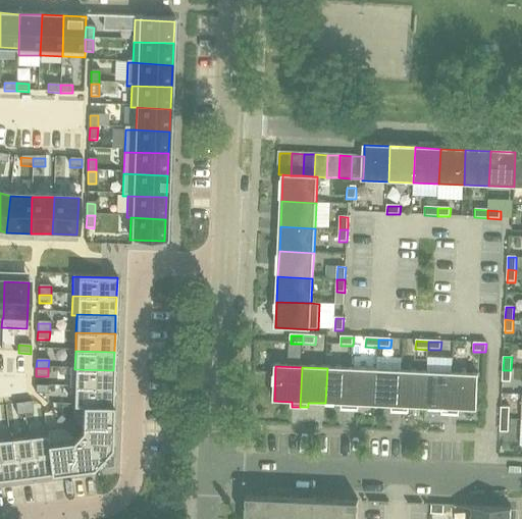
[(69,368),(69,388),(73,388),(73,387),(113,388),(113,370),(74,369),(74,368),(69,368)]
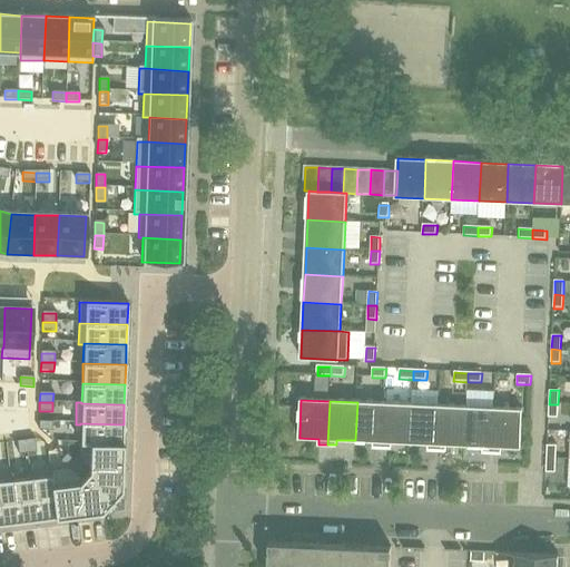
[(357,402),(355,440),(374,441),(373,447),(382,447),(384,403),(357,402)]
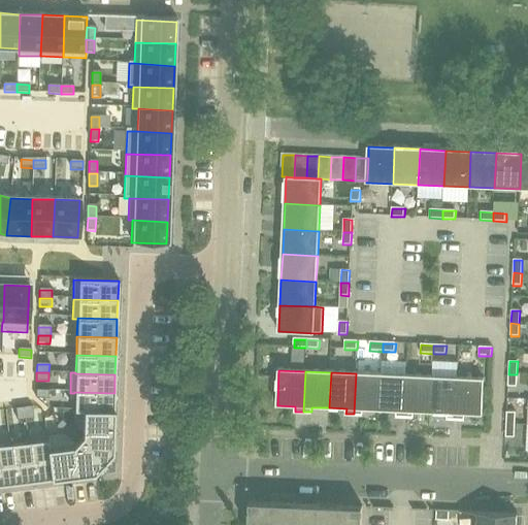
[(356,373),(354,414),(362,415),(363,409),(380,409),(382,374),(356,373)]
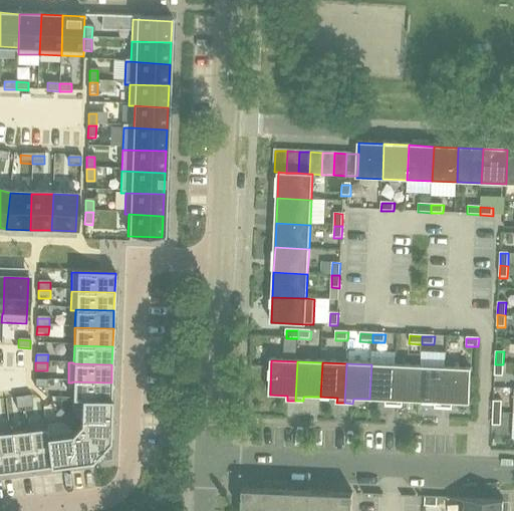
[(371,364),(369,399),(387,400),(387,405),(395,406),(396,365),(371,364)]
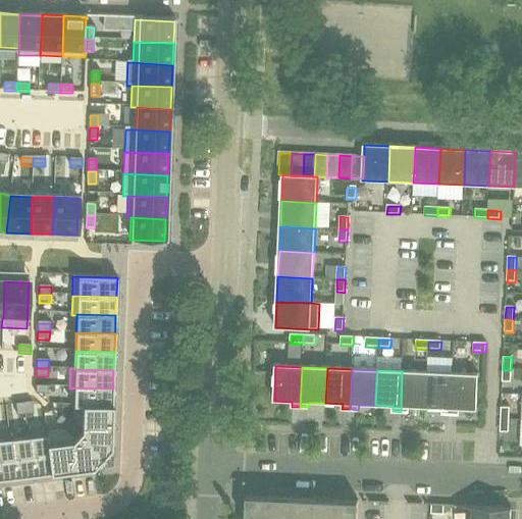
[(511,382),(511,370),(503,370),(503,382),(511,382)]
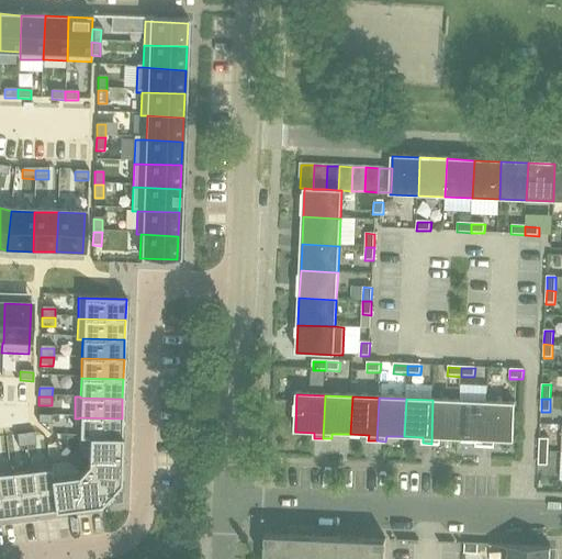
[(433,400),(431,444),(439,444),(440,438),(458,439),(460,401),(433,400)]
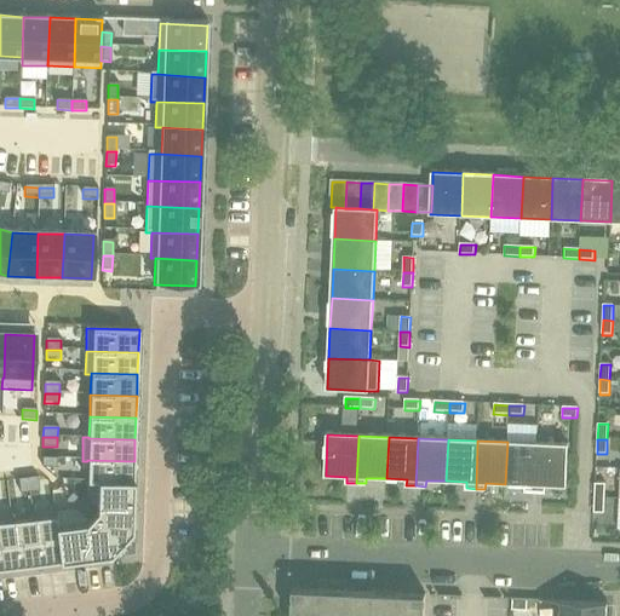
[(507,442),(505,484),(526,484),(526,490),(535,491),(537,444),(507,442)]
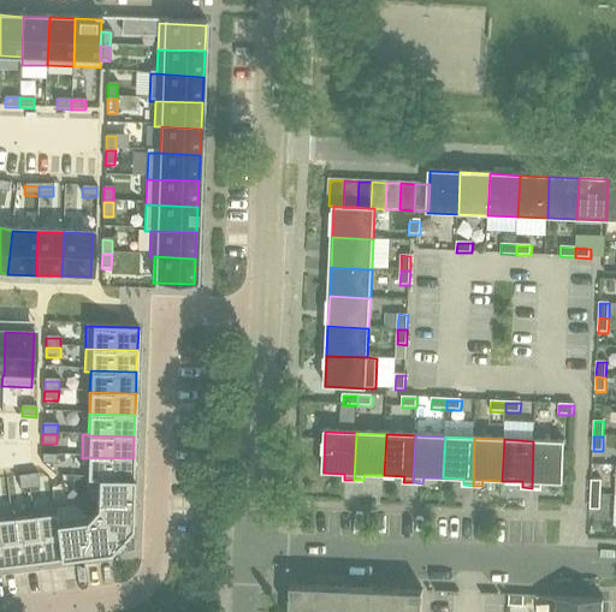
[(533,441),(532,488),(542,488),(542,482),(563,483),(564,443),(533,441)]
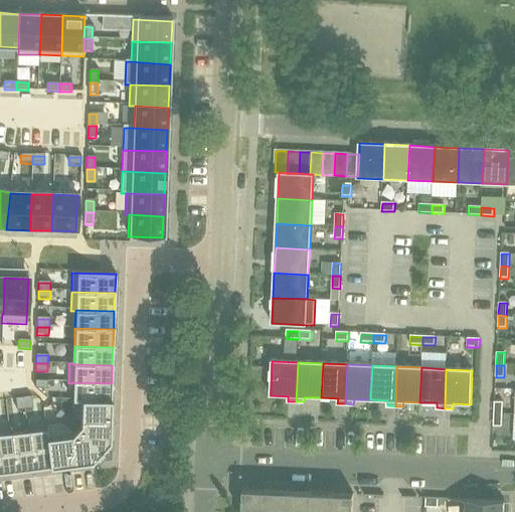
[(35,381),(35,389),(47,389),(47,381),(35,381)]
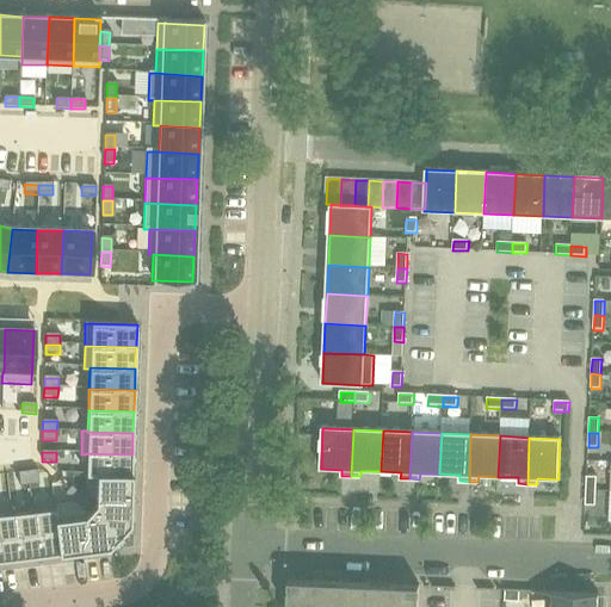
[(86,454),(86,476),(96,476),(96,475),(131,476),(133,454),(86,453),(86,454)]
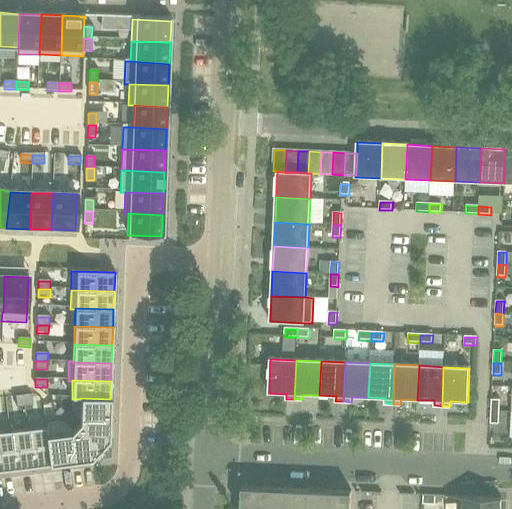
[(32,395),(23,396),(25,408),(33,407),(32,395)]
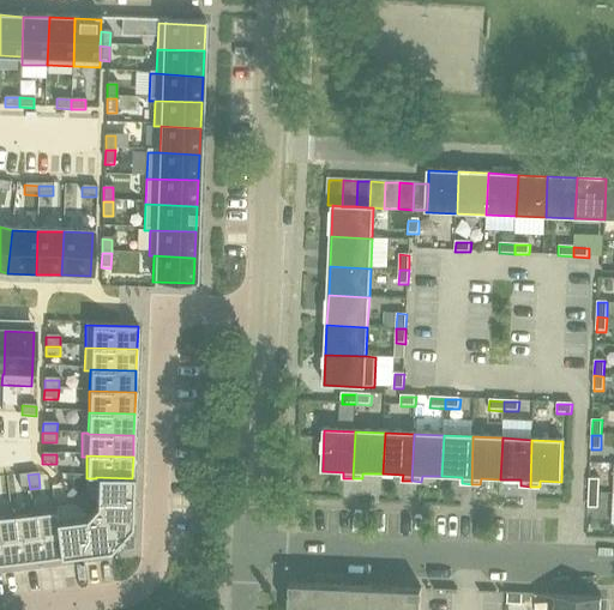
[(28,475),(17,476),(19,490),(30,489),(28,475)]
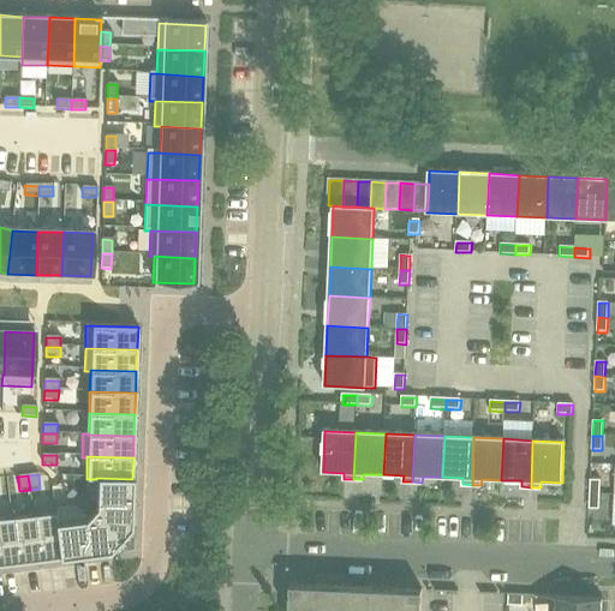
[(96,479),(95,507),(131,508),(132,479),(96,478),(96,479)]
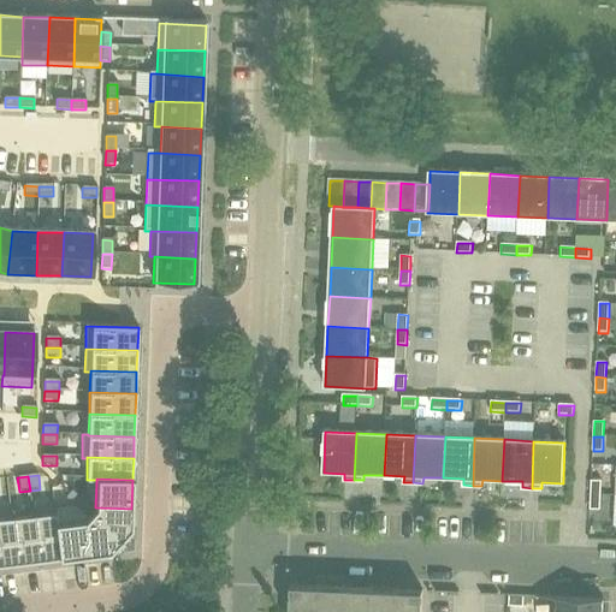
[(602,481),(592,480),(591,495),(600,495),(602,481)]
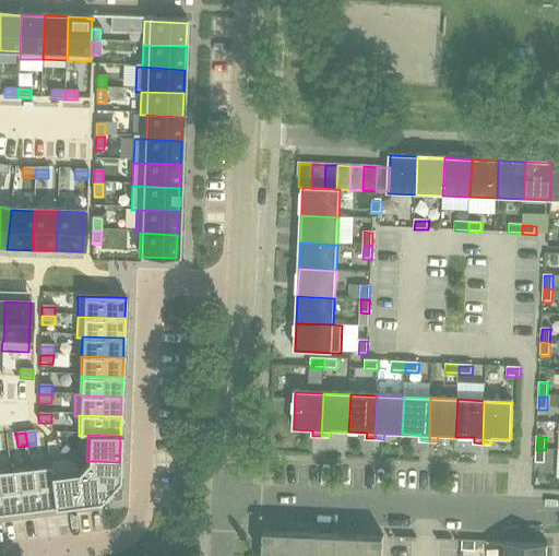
[(66,446),(59,452),(69,462),(75,454),(66,446)]
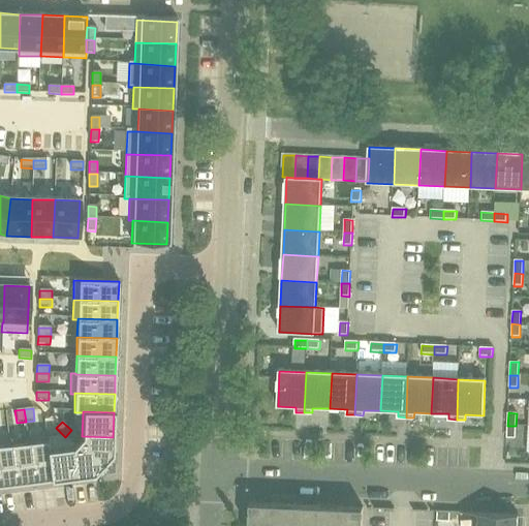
[(516,438),(516,426),(507,426),(507,434),(507,438),(516,438)]
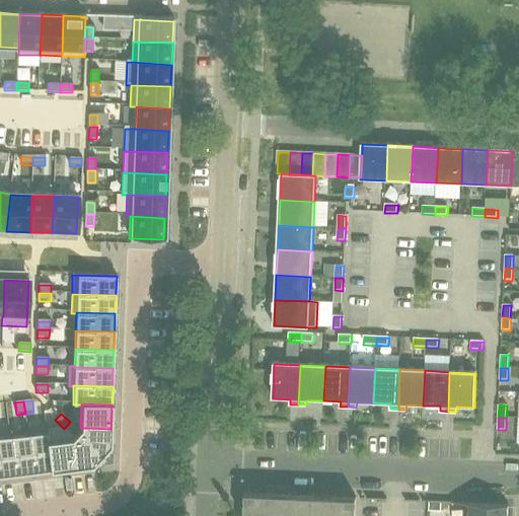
[(70,422),(64,429),(73,437),(76,433),(79,430),(70,422)]
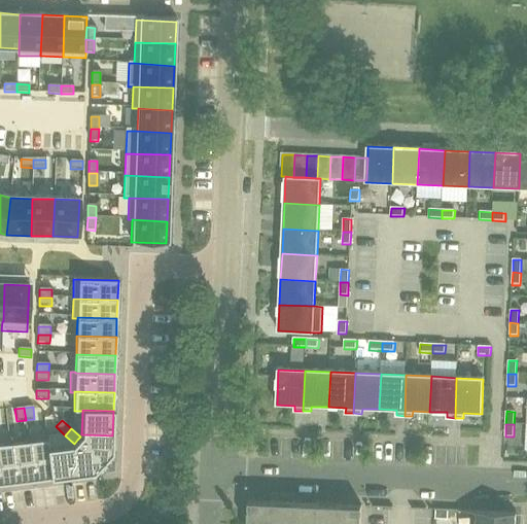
[(80,437),(77,440),(103,463),(112,453),(112,435),(81,434),(80,437)]
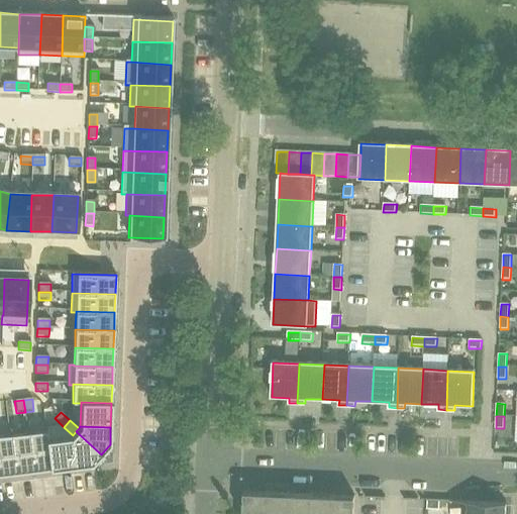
[(45,431),(27,433),(32,472),(50,470),(46,439),(47,439),(46,431),(45,431)]
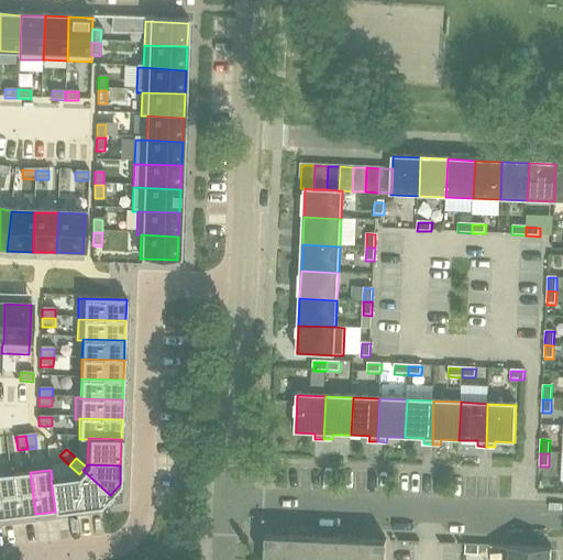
[(79,474),(77,475),(81,508),(100,506),(110,495),(83,470),(79,474)]
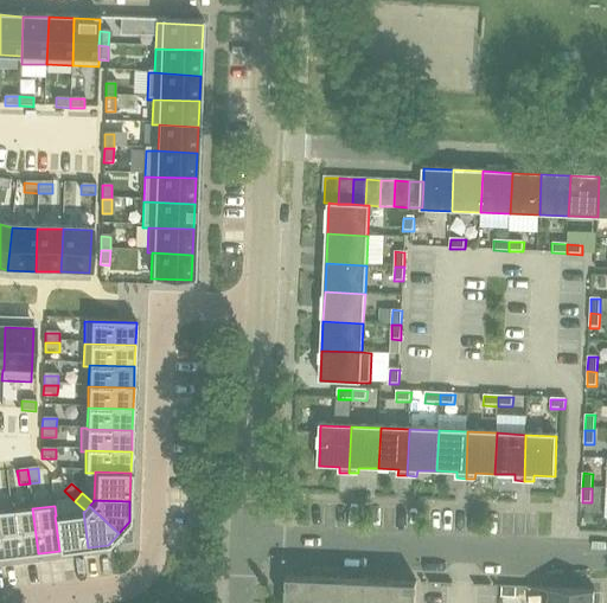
[(32,508),(11,512),(17,557),(38,553),(32,508)]
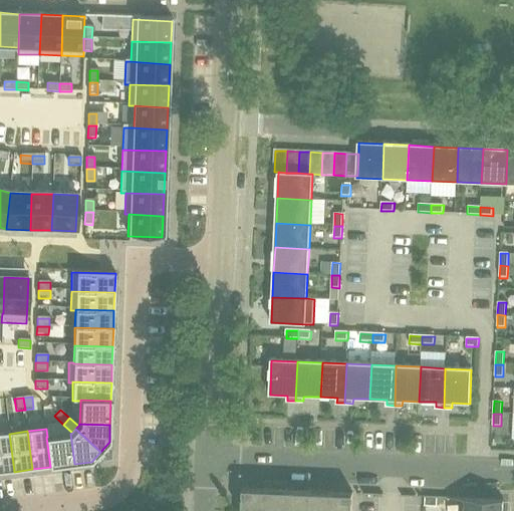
[(9,434),(0,434),(0,473),(14,472),(9,434)]
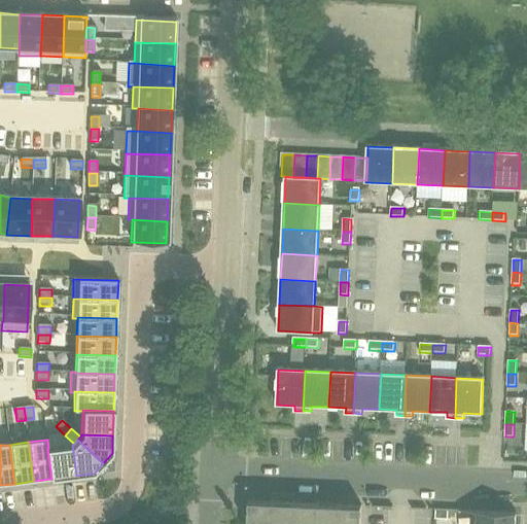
[(48,448),(47,448),(51,479),(76,476),(72,445),(48,448)]
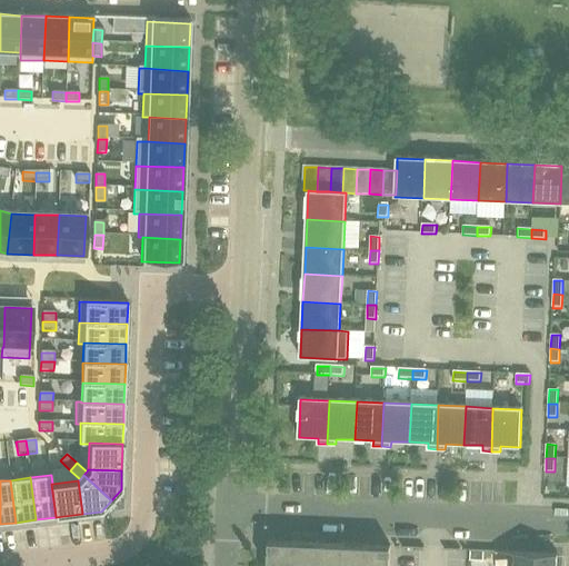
[(269,542),(267,565),(292,565),(295,543),(269,542)]
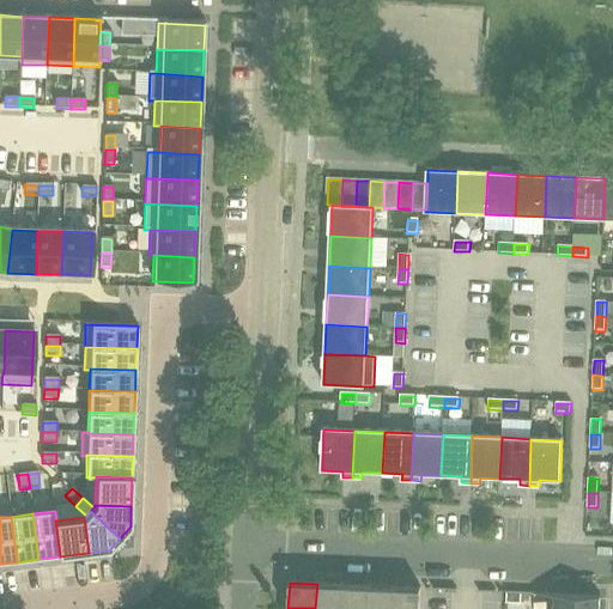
[(317,584),(315,608),(340,608),(343,585),(317,584)]
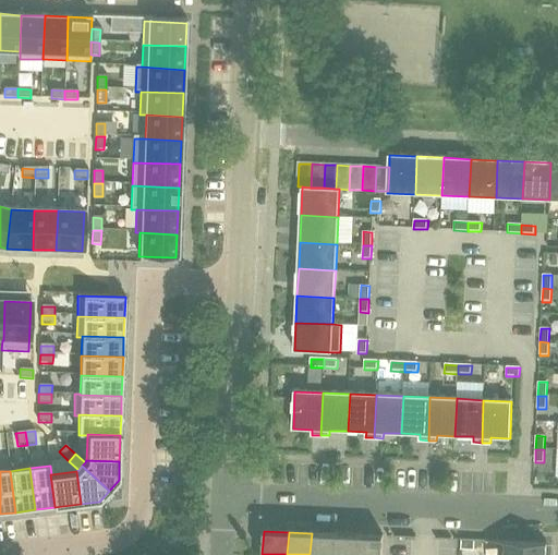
[(312,533),(310,554),(334,554),(335,534),(312,533)]
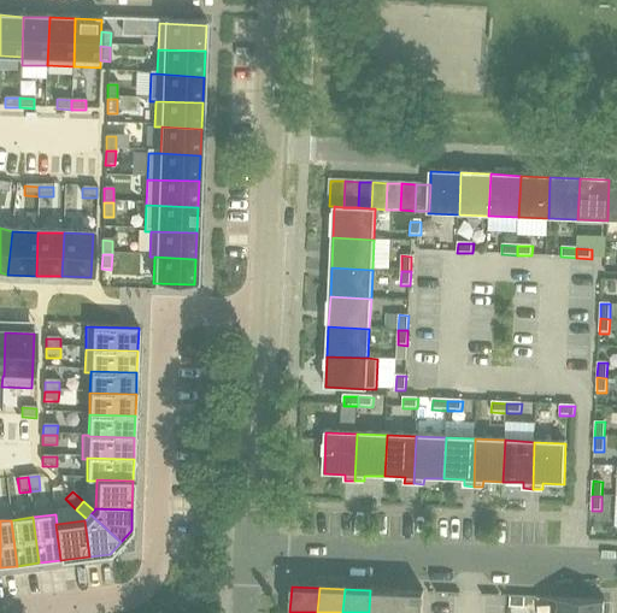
[(370,590),(369,612),(395,612),(397,591),(370,590)]
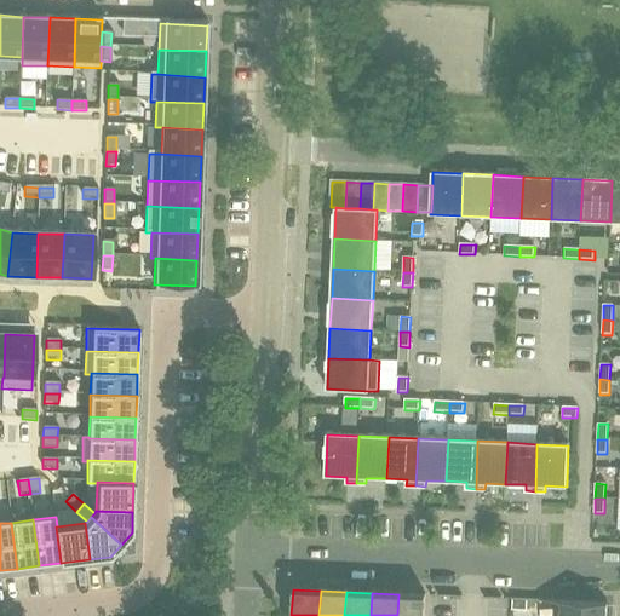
[(399,594),(397,615),(424,615),(425,596),(399,594)]
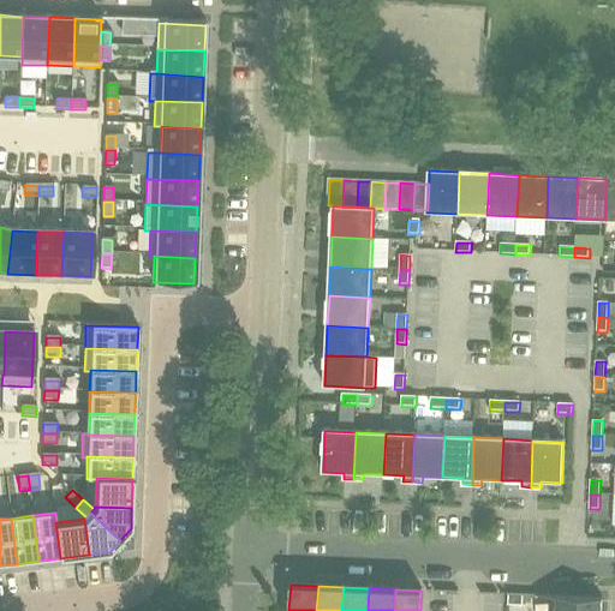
[(508,597),(508,606),(523,607),(523,598),(508,597)]
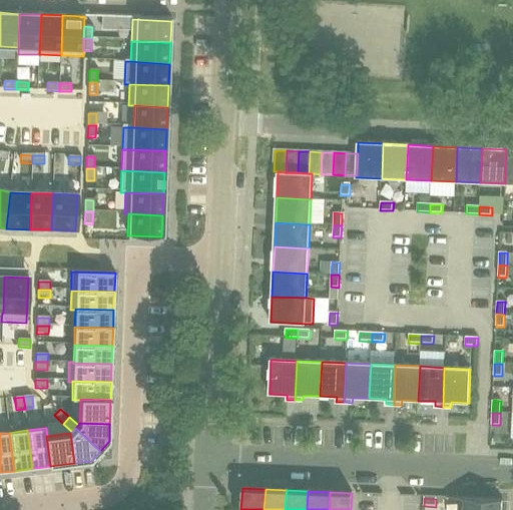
[(465,498),(464,509),(501,509),(502,500),(465,498)]
